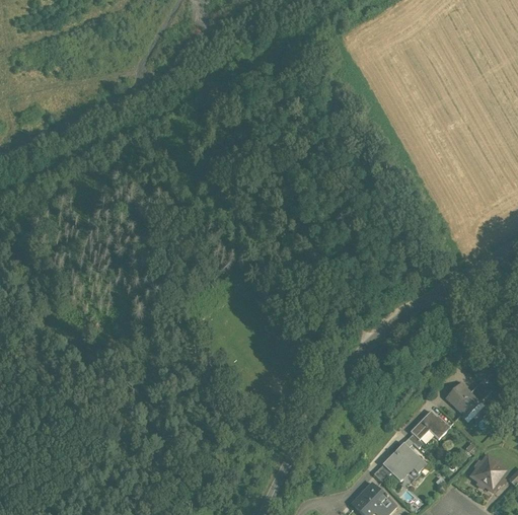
[(483,377),(469,391),(479,400),(494,387),(483,377)]
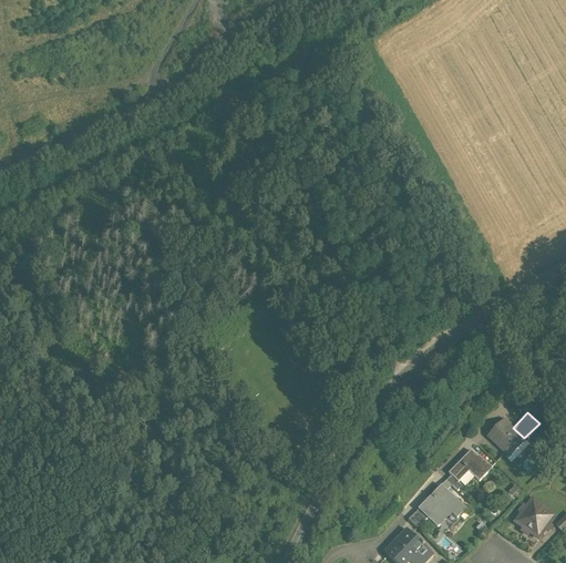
[(513,428),(502,417),(486,433),(508,454),(524,438),(513,428)]
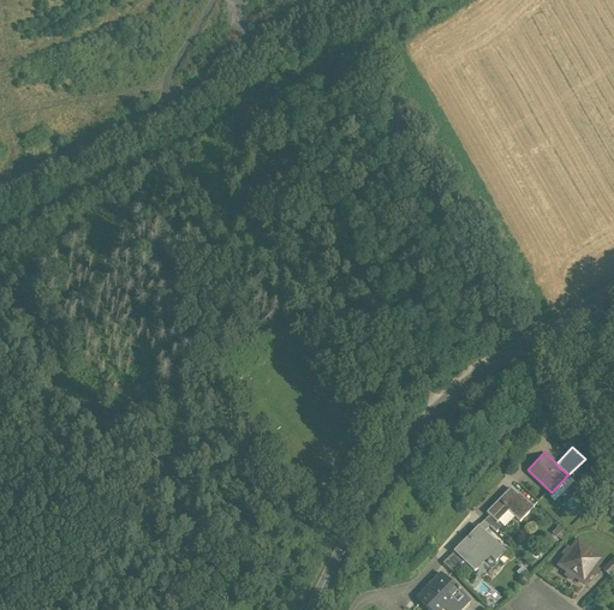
[(522,497),(510,485),(486,509),(488,513),(496,520),(507,508),(519,519),(532,504),(523,496),(522,497)]
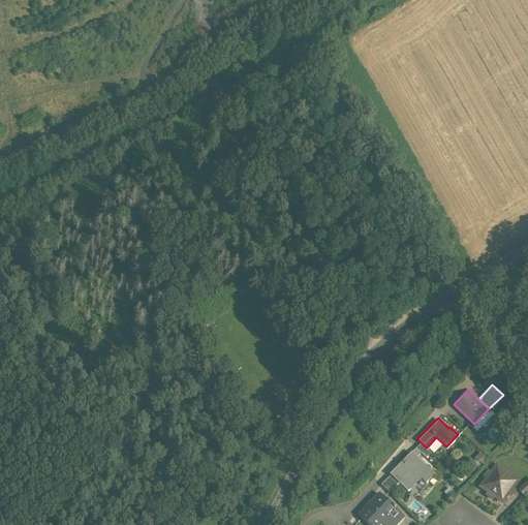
[(427,448),(420,441),(415,445),(420,450),(426,456),(430,451),(427,448)]
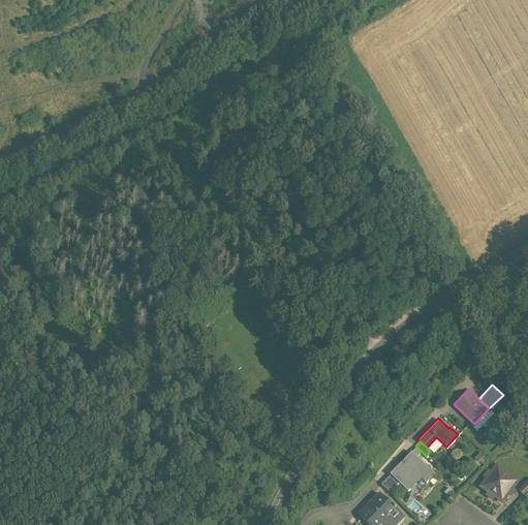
[(420,450),(415,445),(410,451),(415,455),(420,450)]
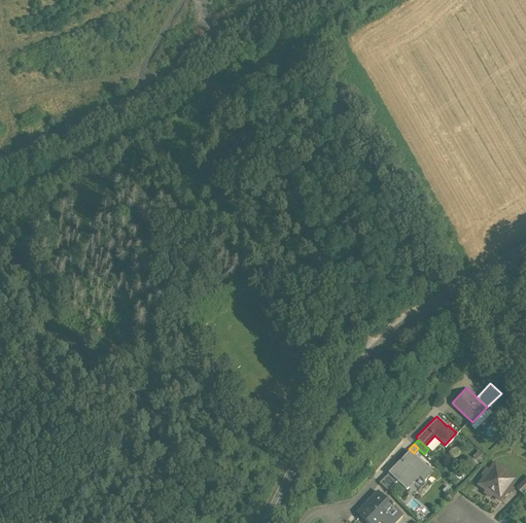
[(414,453),(409,449),(388,471),(396,479),(406,487),(419,475),(424,479),(432,471),(414,453)]
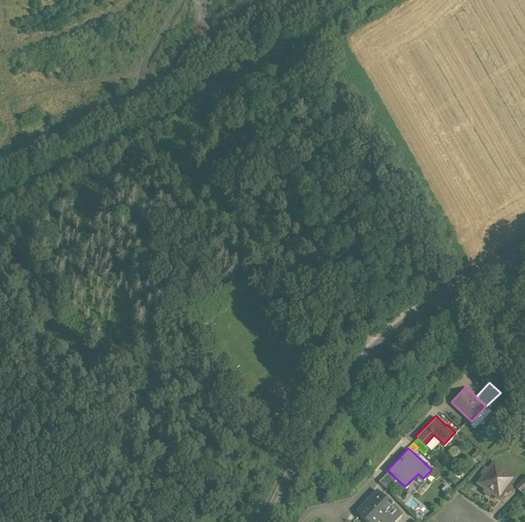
[(501,465),(493,459),(488,468),(485,465),(480,472),(483,474),(480,477),(484,480),(481,484),(484,486),(483,488),(489,493),(491,491),(498,496),(504,489),(510,488),(509,483),(514,476),(507,470),(505,465),(501,465)]
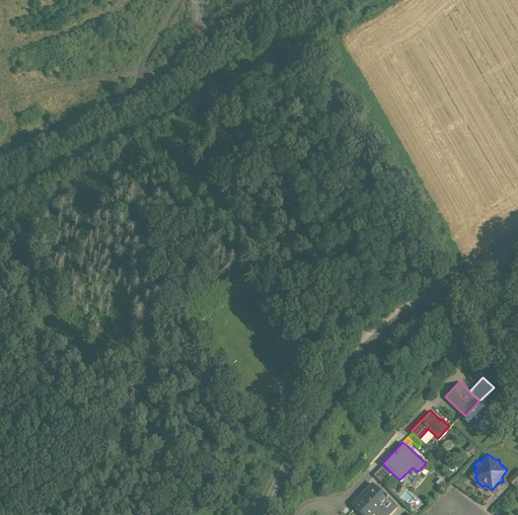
[(390,471),(382,463),(373,472),(381,481),(390,471)]
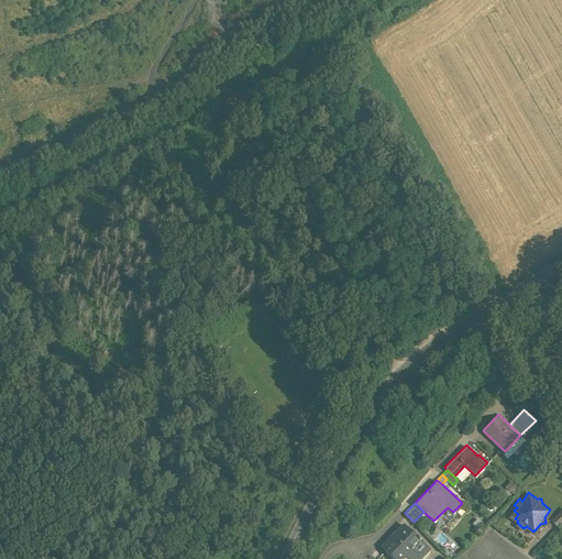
[(558,525),(561,519),(561,506),(550,517),(558,525)]
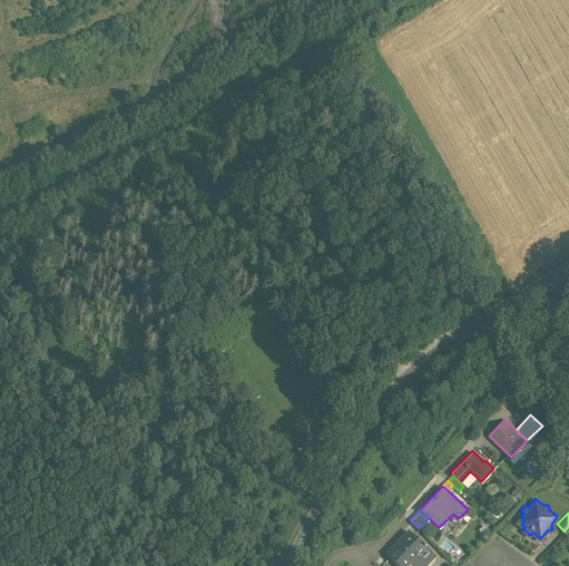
[(433,554),(408,529),(385,553),(399,565),(404,565),(410,562),(414,565),(424,565),(425,565),(423,564),(433,554)]
